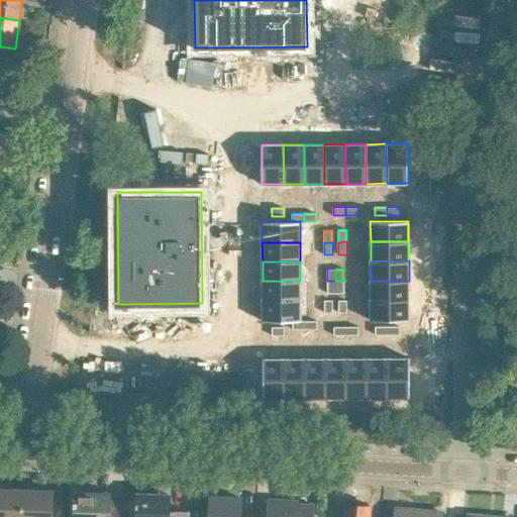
[(300,281),(263,281),(263,301),(301,300),(300,281)]
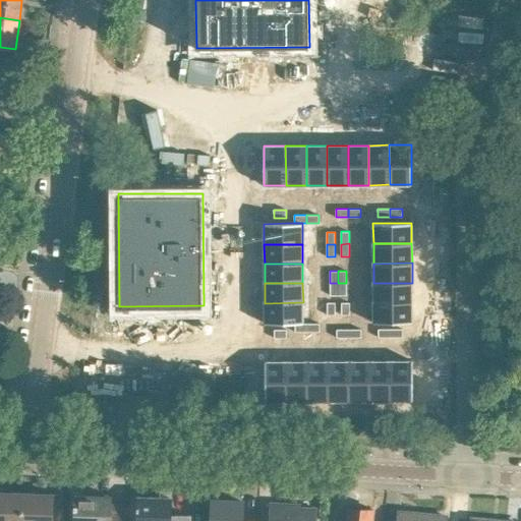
[(338,283),(330,283),(330,295),(335,295),(338,295),(338,283)]
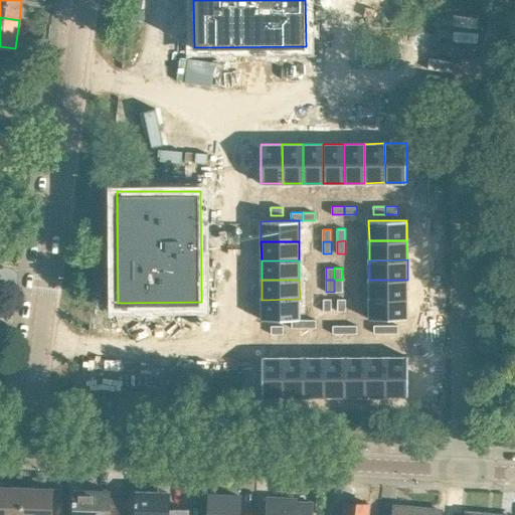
[(342,280),(334,280),(334,292),(337,292),(342,292),(342,280)]
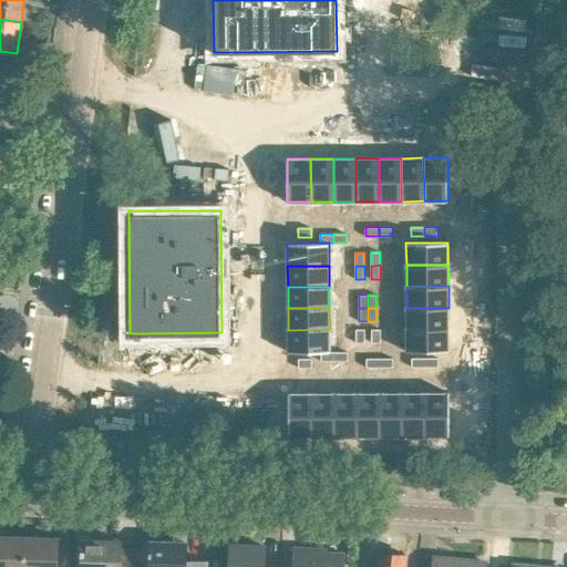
[(449,308),(406,308),(406,329),(449,329),(449,308)]
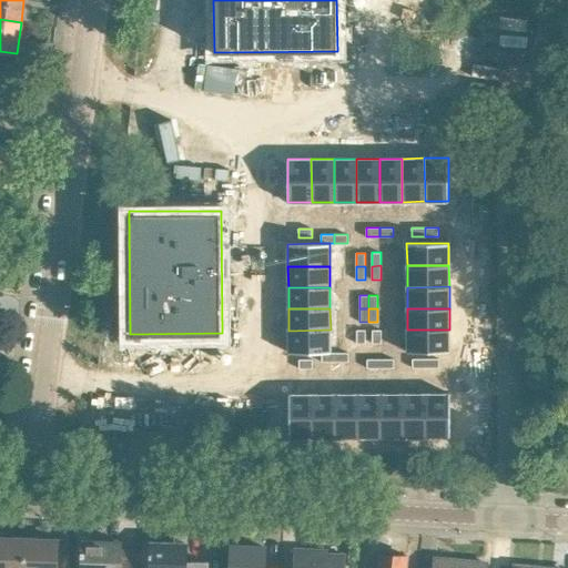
[(331,330),(288,331),(288,353),(312,353),(331,353),(331,330)]
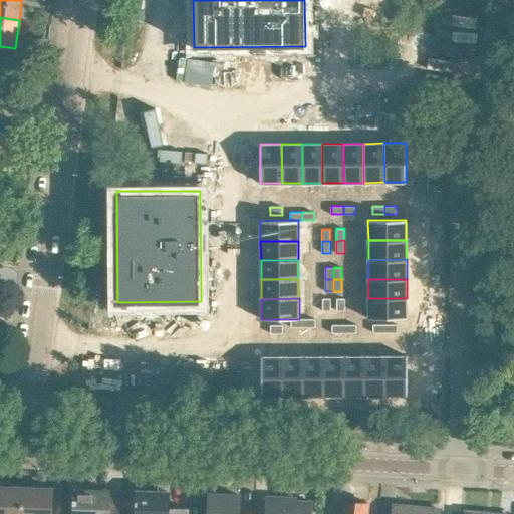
[(330,298),(322,298),(322,310),(330,310),(330,298)]
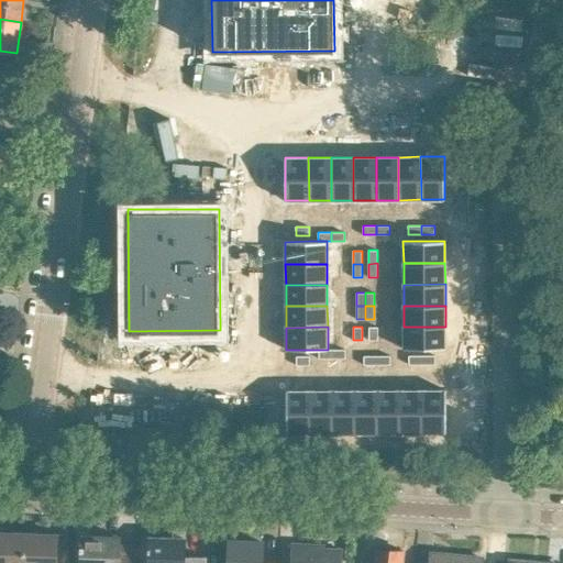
[(377,327),(368,327),(368,340),(377,340),(377,327)]
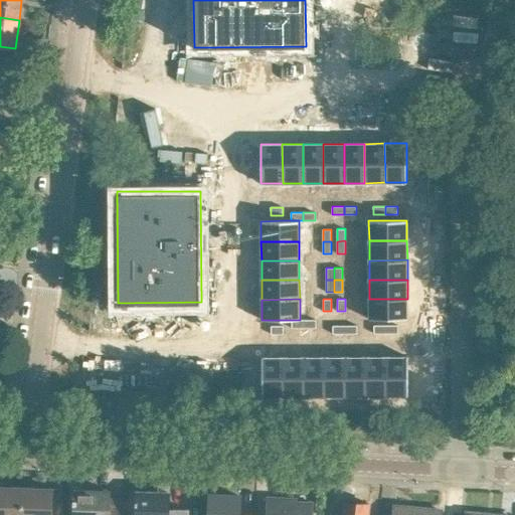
[(407,299),(369,299),(369,319),(407,319),(407,299)]
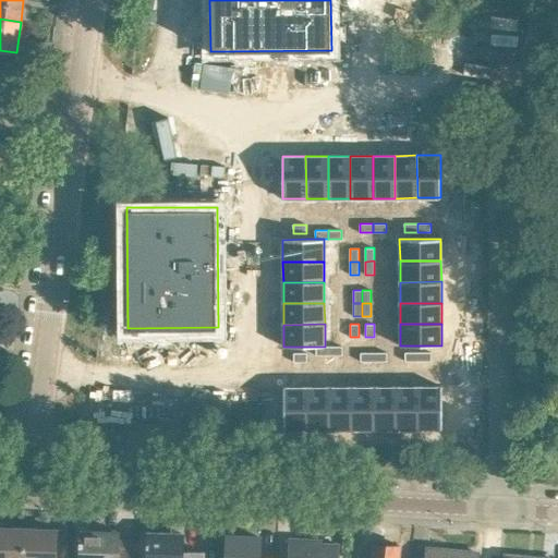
[(329,347),(316,347),(316,355),(329,355),(329,347)]
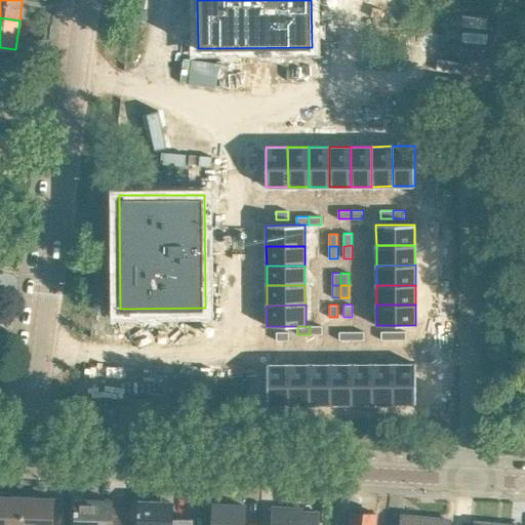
[(322,326),(310,326),(310,334),(322,334),(322,326)]
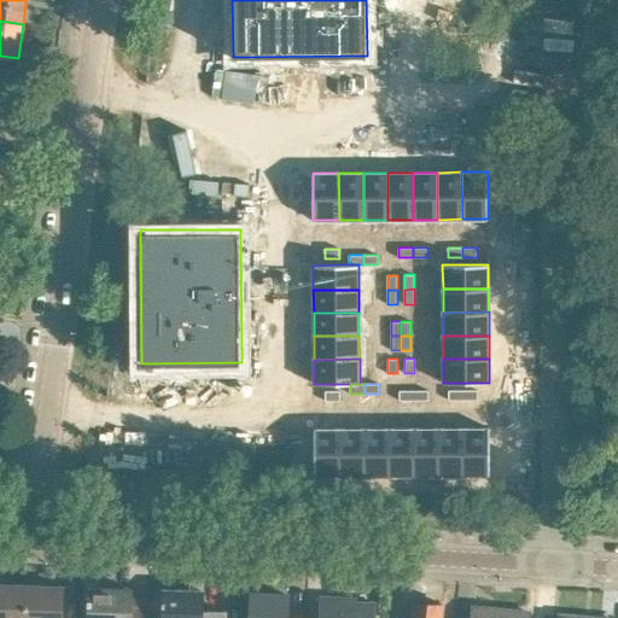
[(414,390),(400,390),(400,401),(414,400),(414,390)]
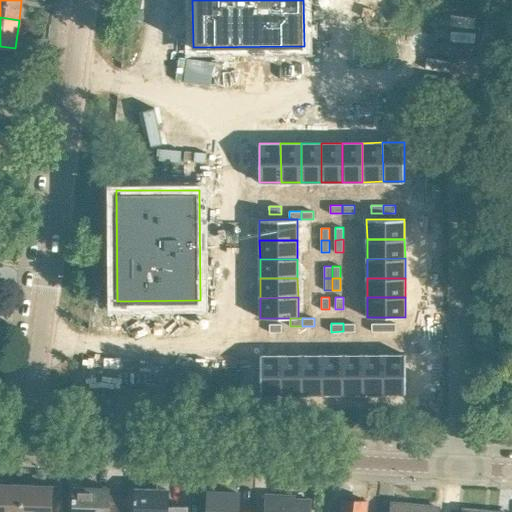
[(355,323),(343,323),(343,331),(355,331),(355,323)]
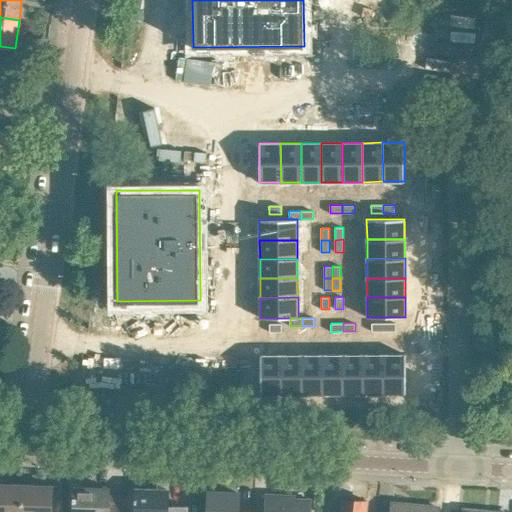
[(383,323),(371,323),(371,331),(384,331),(383,323)]
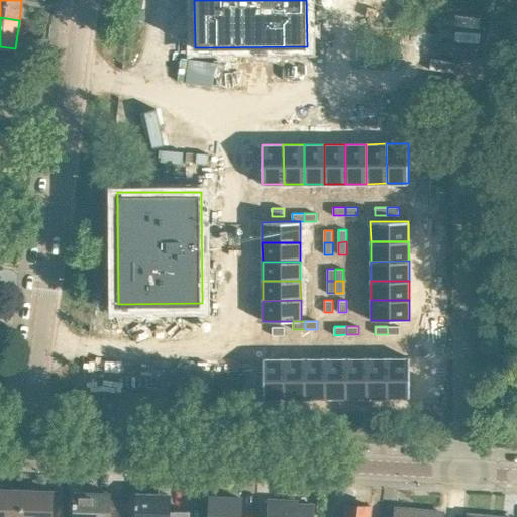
[(399,326),(387,326),(388,334),(400,334),(399,326)]
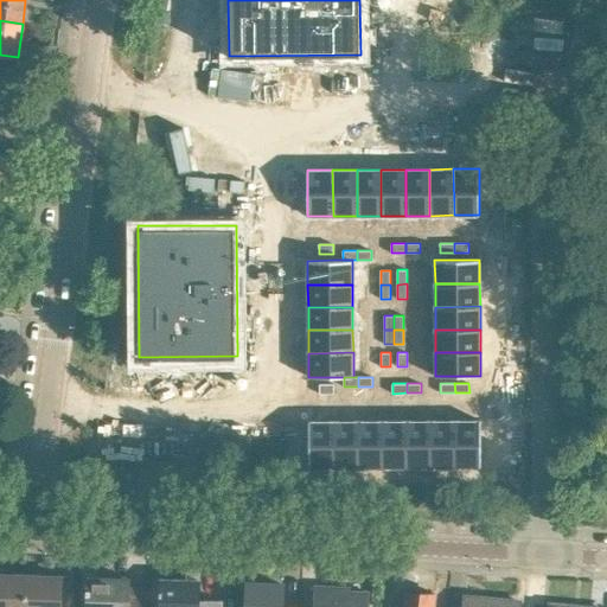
[(333,384),(319,384),(319,394),(334,394),(333,384)]
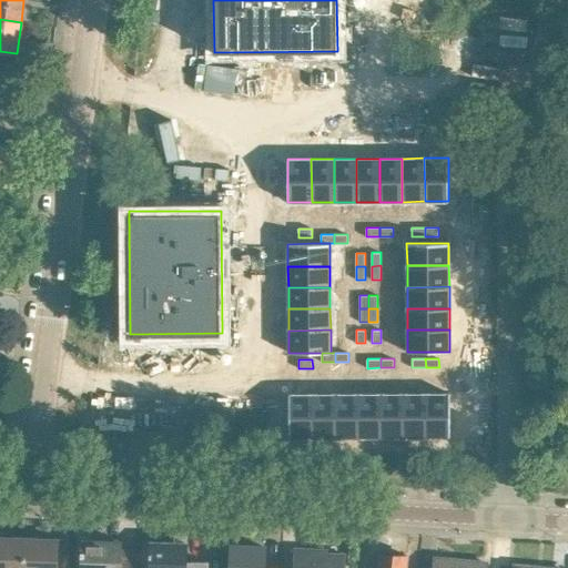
[(313,394),(288,394),(288,437),(313,437),(313,394)]
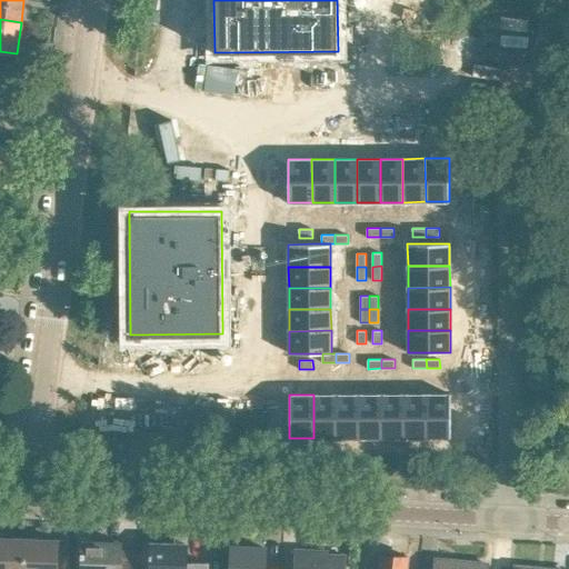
[(336,395),(313,395),(313,438),(336,438),(336,395)]
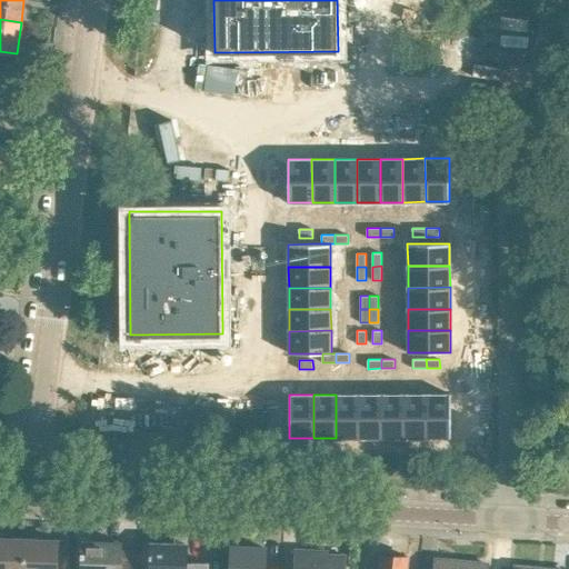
[(358,395),(336,395),(336,438),(359,438),(358,395)]
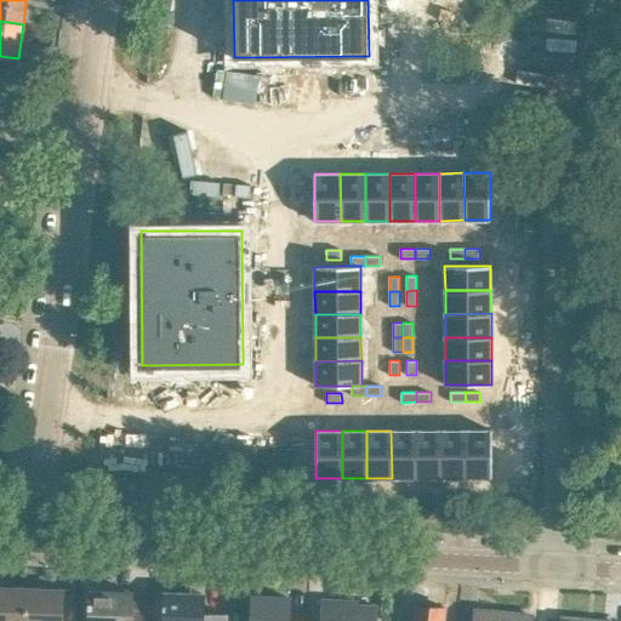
[(416,431),(391,431),(392,478),(416,478),(416,431)]
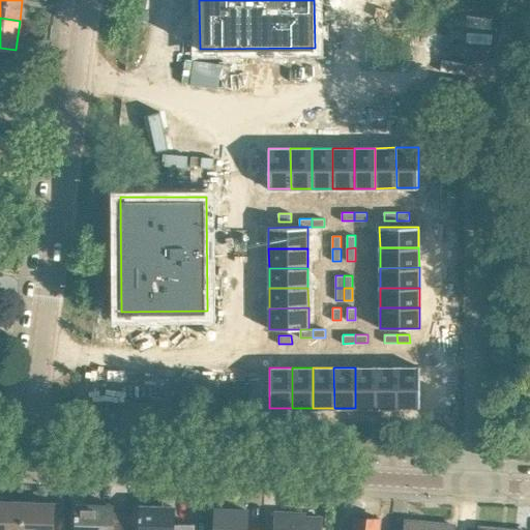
[(376,367),(355,367),(355,408),(377,408),(376,367)]
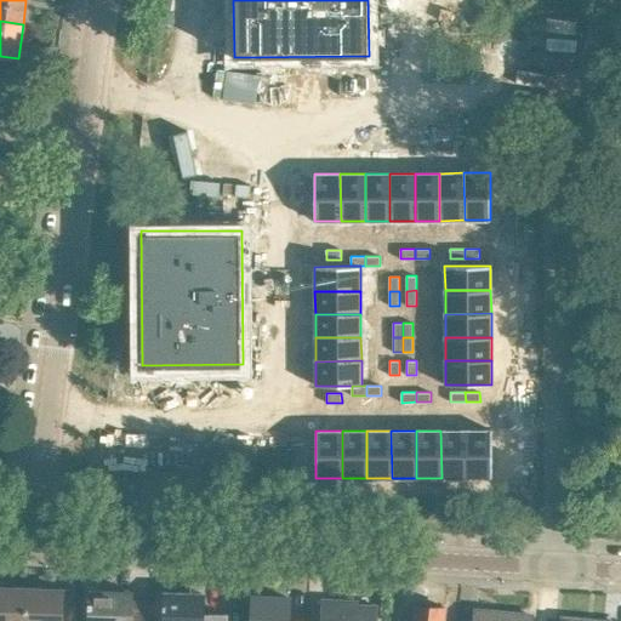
[(466,431),(440,431),(442,478),(466,478),(466,431)]
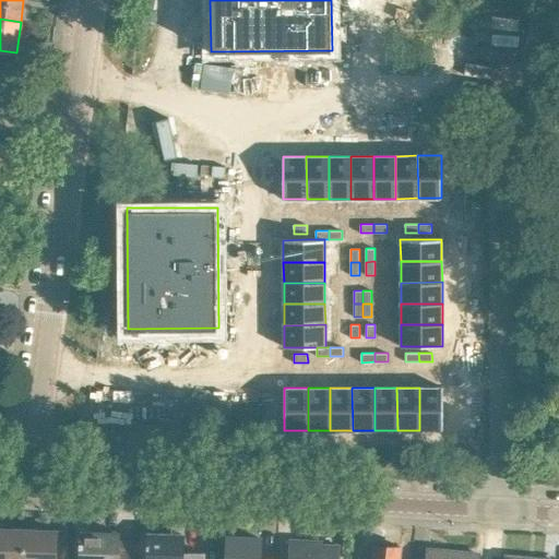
[(442,388),(419,388),(419,430),(442,429),(442,388)]
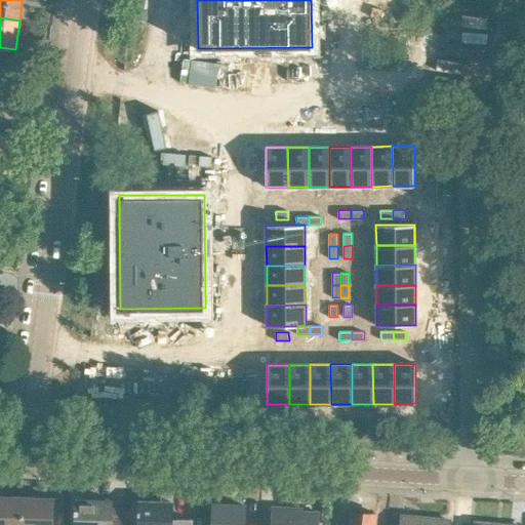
[(23,524),(24,498),(0,496),(0,524),(23,524)]
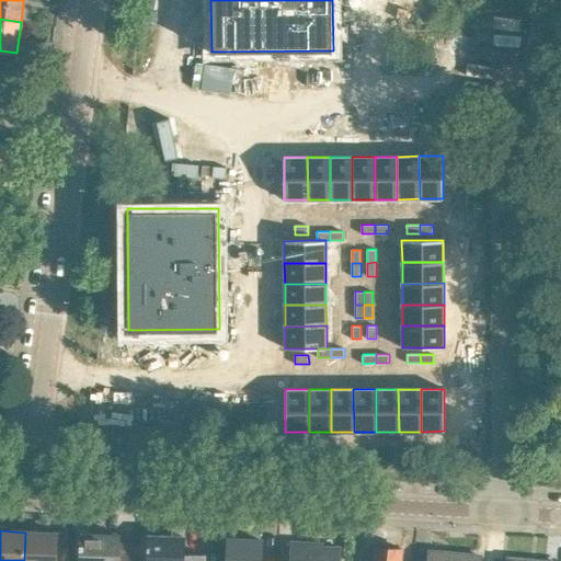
[(56,560),(56,556),(57,534),(25,533),(24,560),(56,560)]
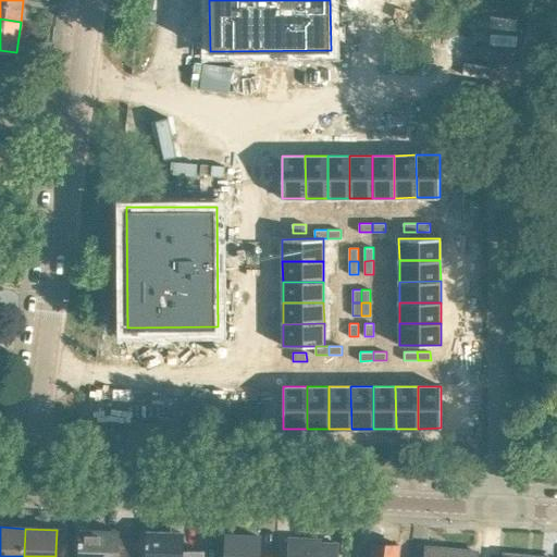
[(134,556),(134,547),(116,546),(118,531),(83,530),(82,540),(79,540),(79,545),(82,545),(82,556),(134,556)]
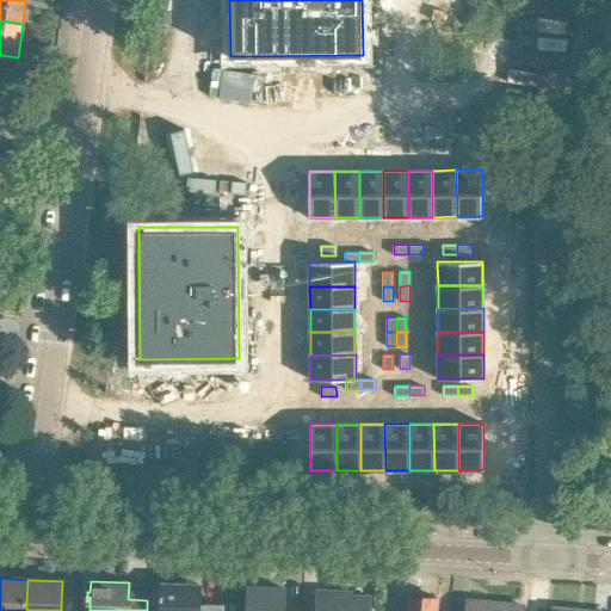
[(221,610),(221,605),(199,605),(201,585),(162,584),(162,594),(160,594),(160,599),(161,599),(161,608),(161,610),(221,610)]
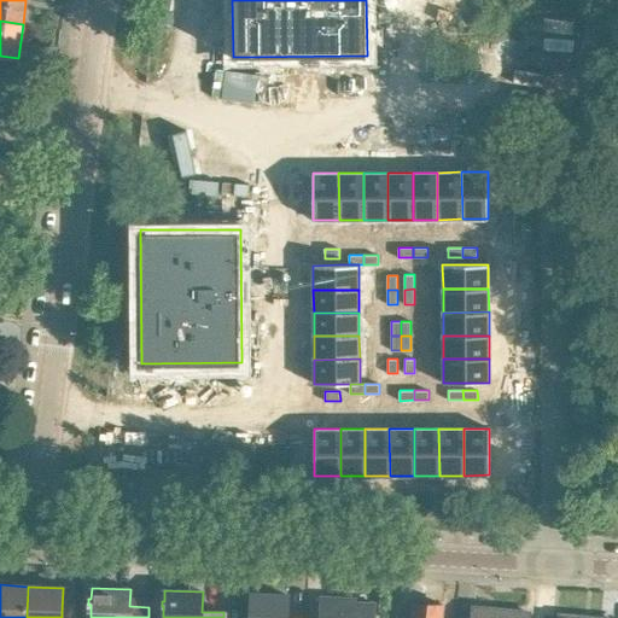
[(304,617),(305,617),(287,617),(289,596),(251,594),(250,617),(304,617)]
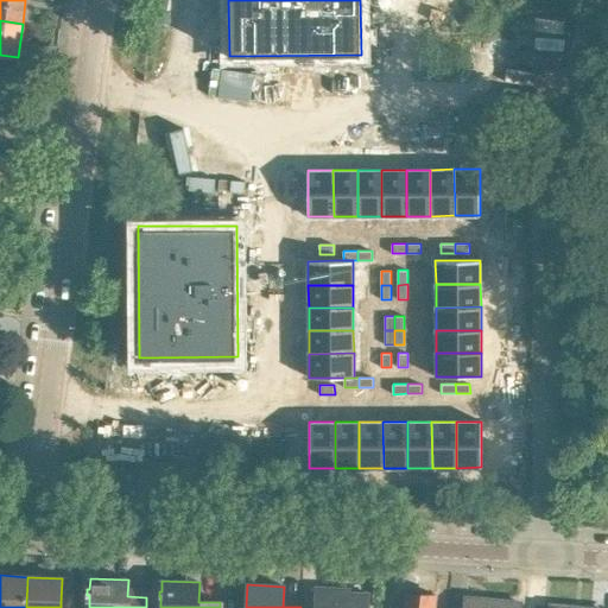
[(367,607),(368,594),(337,593),(337,589),(316,588),(315,607),(367,607)]
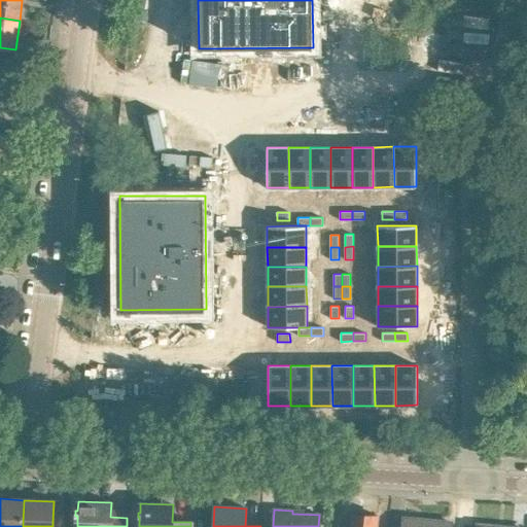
[(376,526),(378,516),(366,515),(366,512),(358,511),(356,514),(353,513),(351,526),(376,526)]
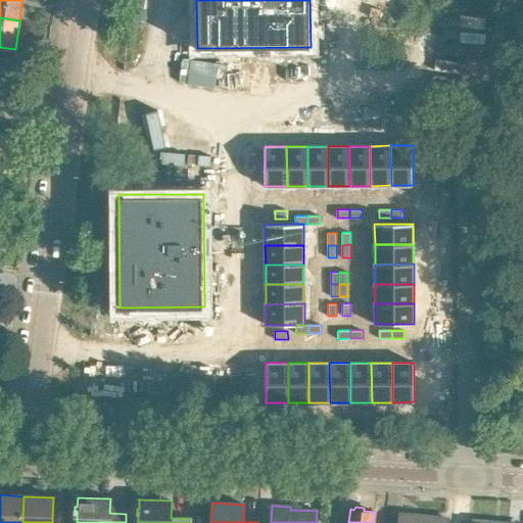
[(446,522),(447,519),(400,514),(399,522),(446,522)]
